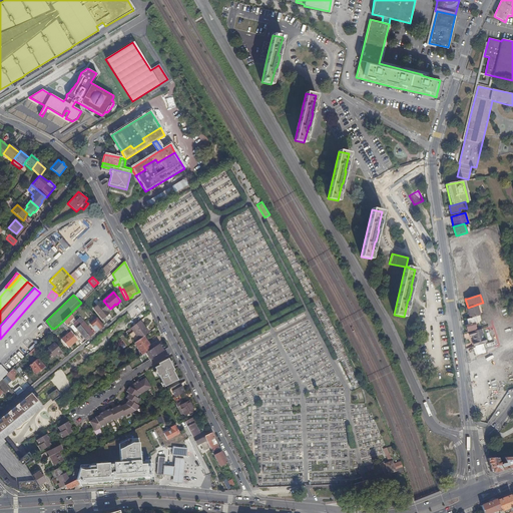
[(106,312),(110,309),(103,301),(94,308),(102,318),(106,315),(105,313),(106,312)]
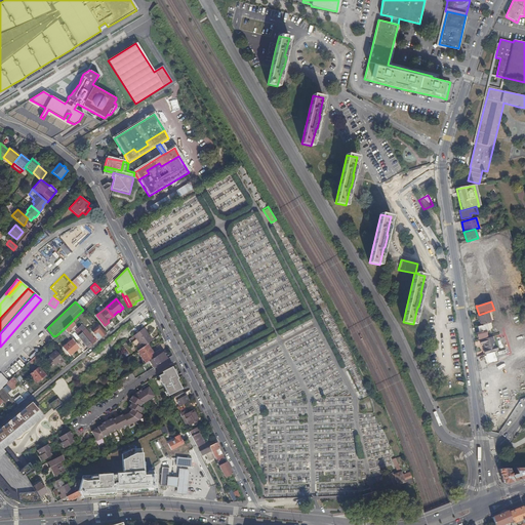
[(479,315),(478,315),(481,325),(486,324),(496,321),(493,310),(479,315)]
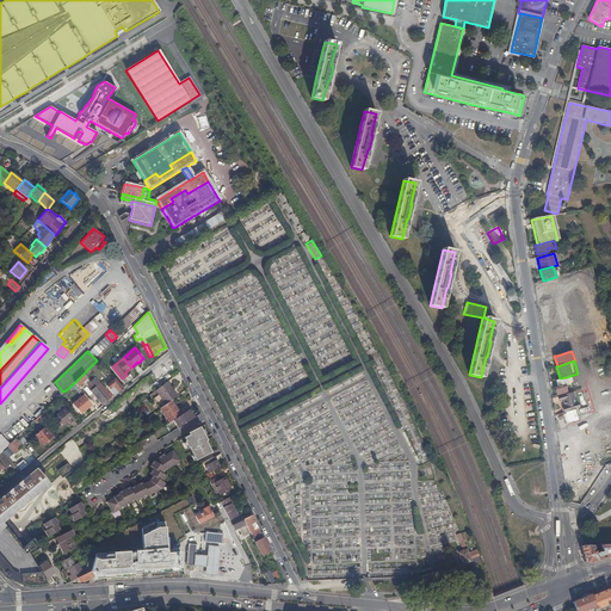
[(74,383),(78,387),(87,378),(86,377),(84,374),(74,383)]
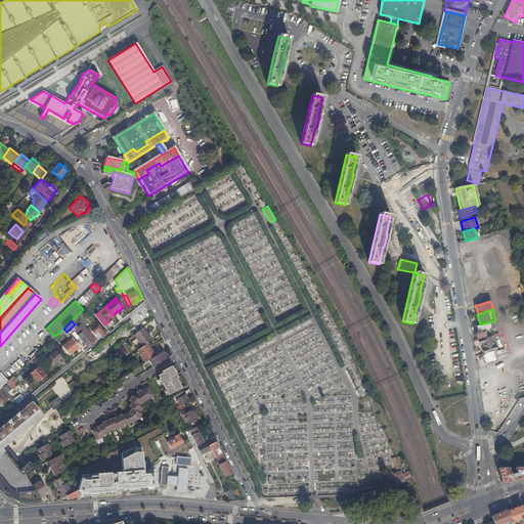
[(480,324),(474,326),(475,332),(484,330),(487,329),(485,323),(480,324)]
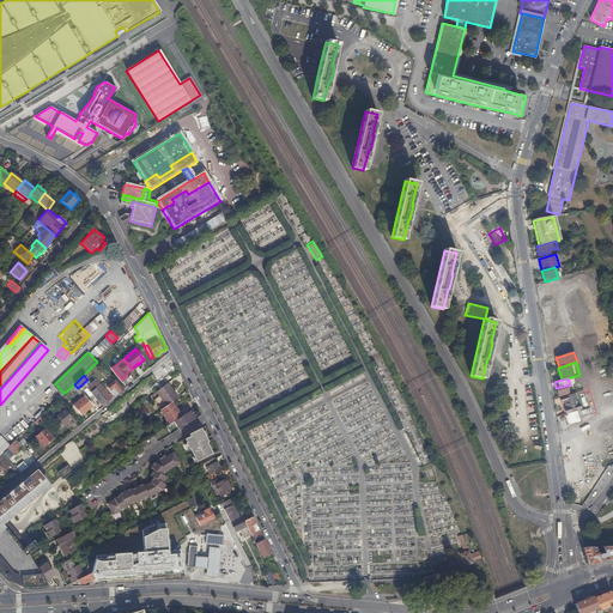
[(107,387),(115,396),(123,389),(115,380),(107,387)]
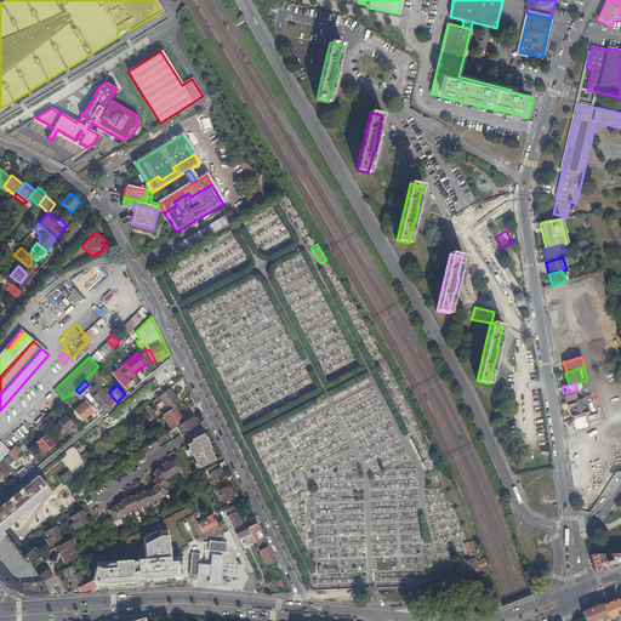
[(142,396),(149,404),(159,397),(152,388),(142,396)]
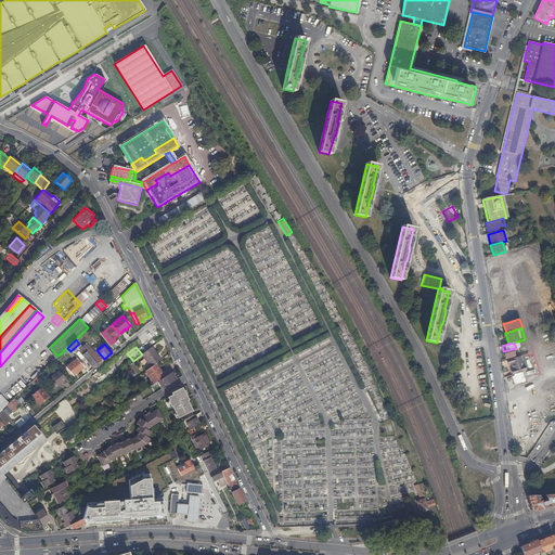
[(162,360),(152,347),(142,355),(151,368),(155,364),(162,360)]
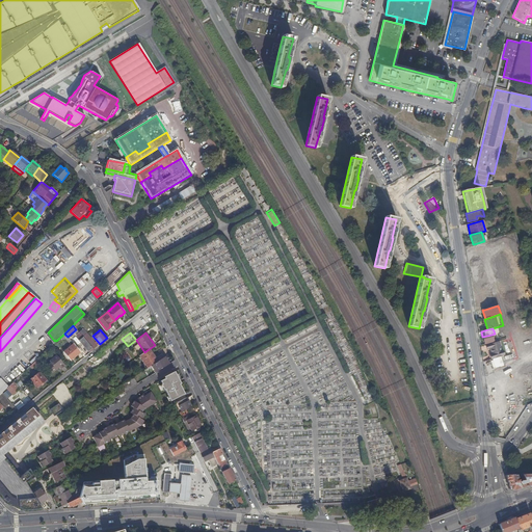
[(64,338),(70,344),(72,342),(68,337),(64,334),(59,338),(61,341),(64,338)]
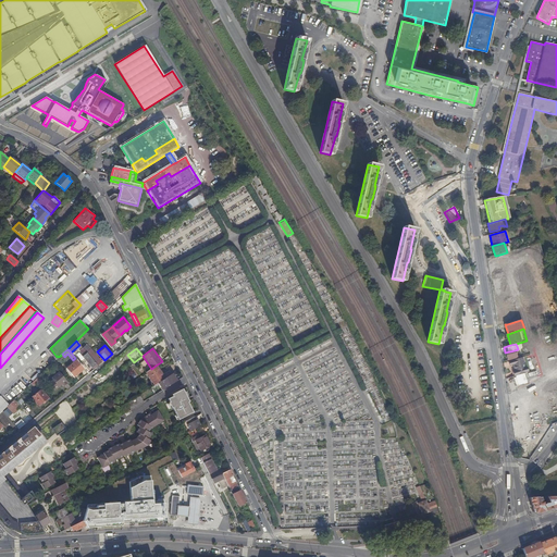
[(98,366),(101,362),(90,349),(87,354),(98,366)]
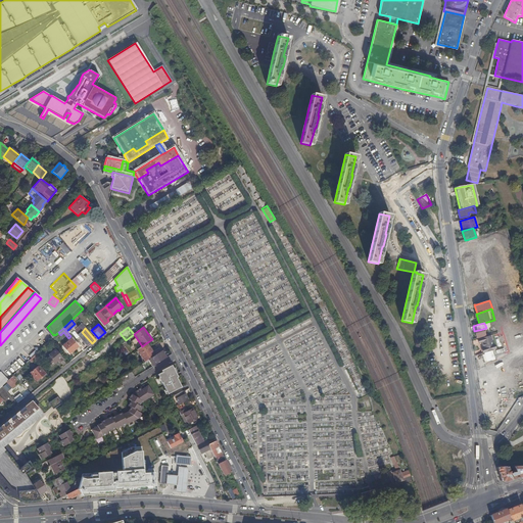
[(88,347),(92,343),(82,332),(79,329),(78,330),(79,331),(77,332),(79,334),(78,335),(88,347)]
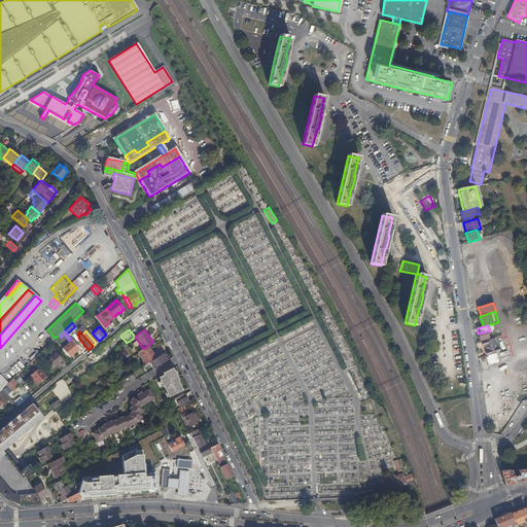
[(494,338),(481,342),(482,346),(485,345),(487,351),(485,351),(487,356),(499,352),(498,347),(497,348),(494,338)]
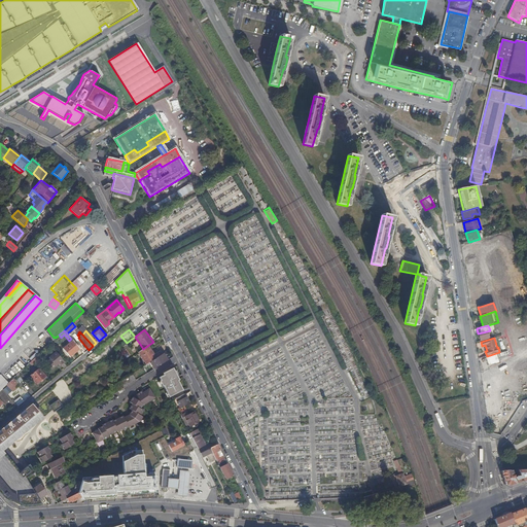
[(69,353),(71,355),(78,350),(72,342),(62,350),(66,355),(69,353)]
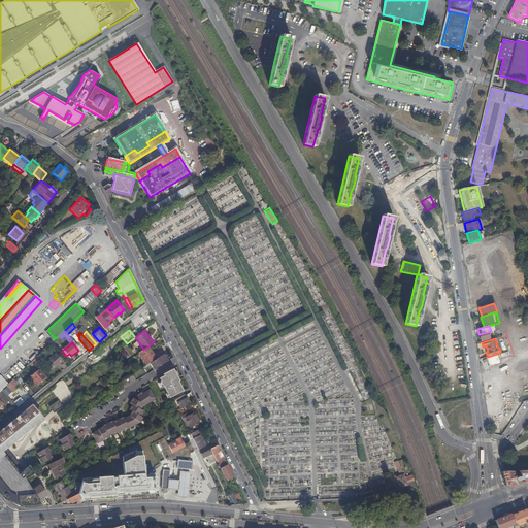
[(147,347),(143,350),(138,353),(146,365),(150,363),(163,355),(160,352),(155,355),(147,347)]
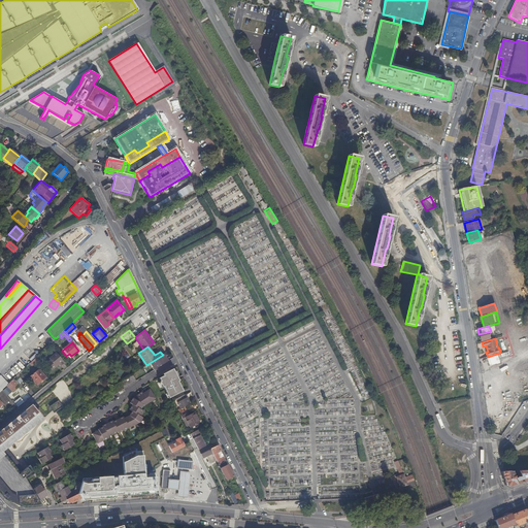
[(65,363),(56,353),(50,358),(51,360),(47,363),(53,369),(59,364),(61,366),(65,363)]
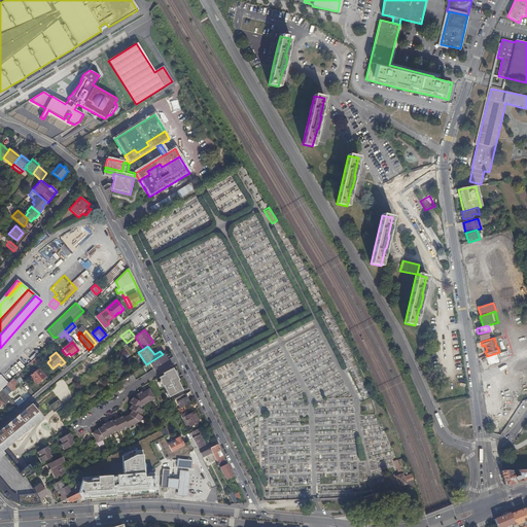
[(167,360),(163,354),(149,362),(153,369),(167,360)]
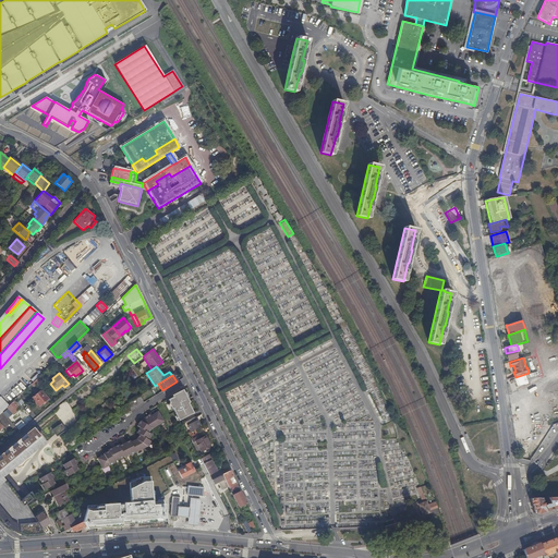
[(5,390),(2,395),(10,403),(14,399),(5,390)]
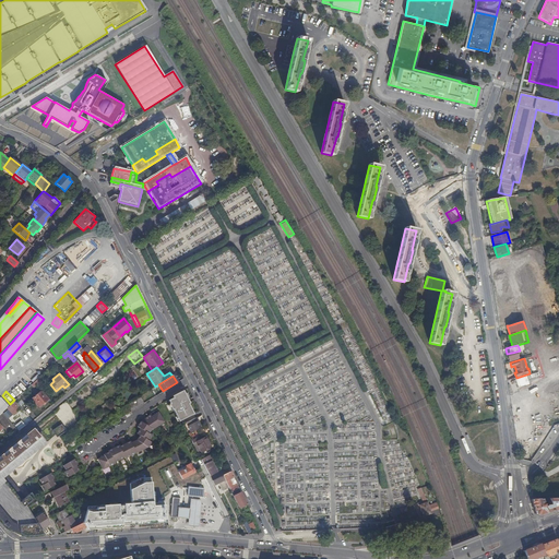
[(48,400),(42,391),(32,399),(39,407),(48,400)]
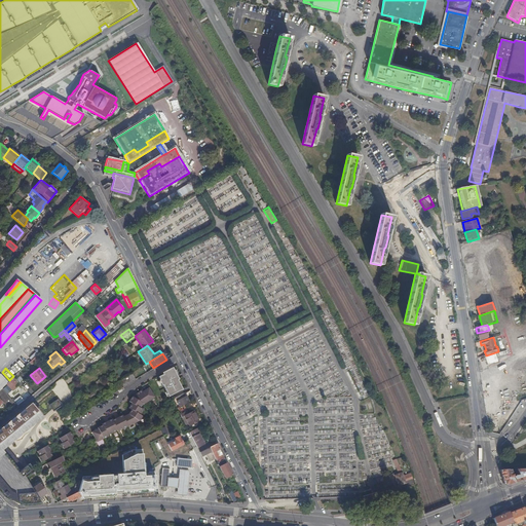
[(178,379),(177,378),(173,381),(172,379),(176,376),(172,368),(161,373),(162,375),(157,377),(159,380),(158,380),(161,385),(167,397),(182,389),(177,380),(178,379)]
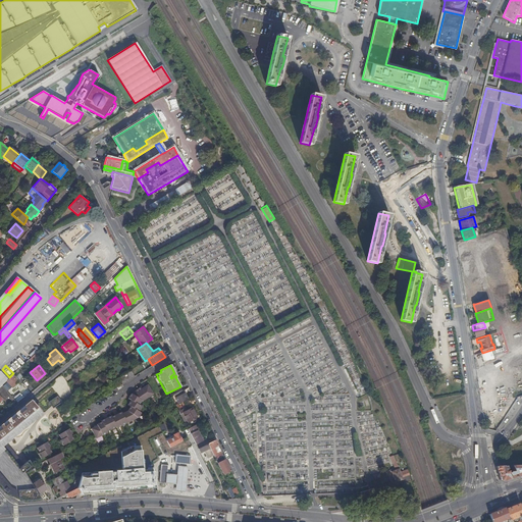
[(0,386),(2,385),(6,381),(8,379),(1,371),(0,371),(0,386)]
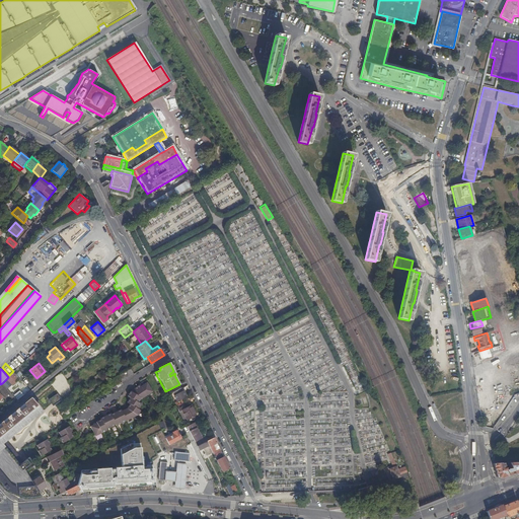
[(122,382),(133,375),(129,369),(118,376),(122,382)]
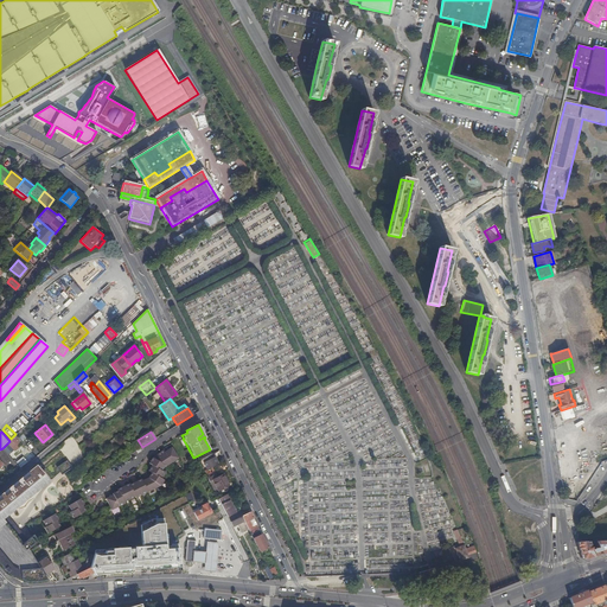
[(10,441),(7,443),(14,451),(21,445),(21,443),(14,438),(10,441)]
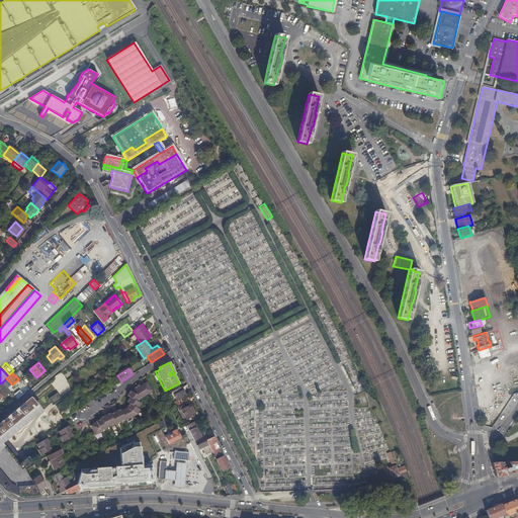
[(122,418),(140,409),(138,408),(141,404),(138,402),(141,398),(142,399),(153,391),(147,381),(140,385),(139,384),(131,391),(126,396),(130,398),(126,402),(130,404),(126,408),(121,411),(120,409),(110,414),(110,413),(100,418),(100,419),(95,422),(96,423),(90,426),(93,433),(122,418)]
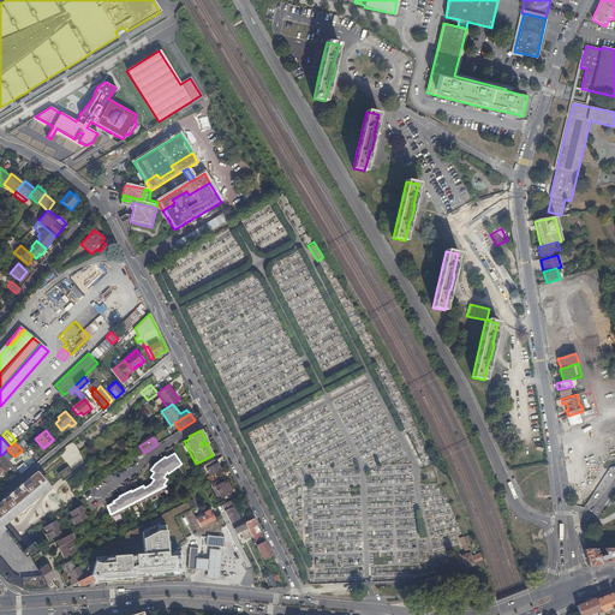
[(0,466),(7,476),(16,470),(3,454),(0,455),(0,466)]
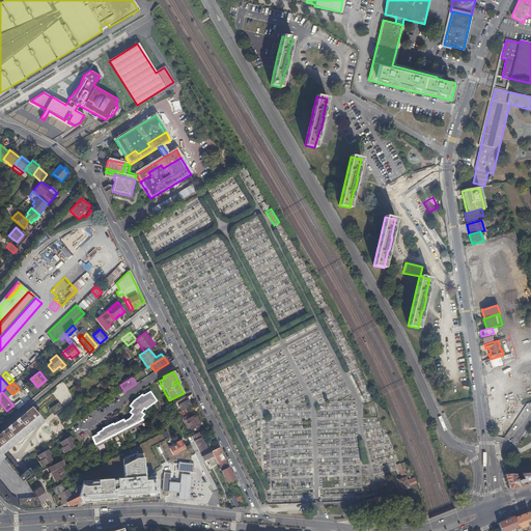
[(521,397),(524,404),(530,401),(530,397),(530,394),(521,397)]
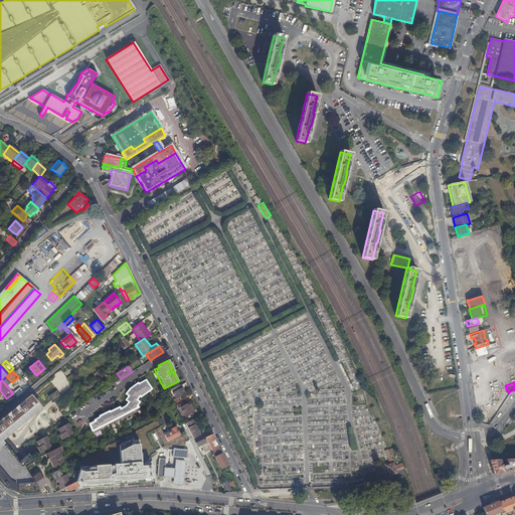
[(475,393),(484,391),(483,384),(473,386),(475,393)]
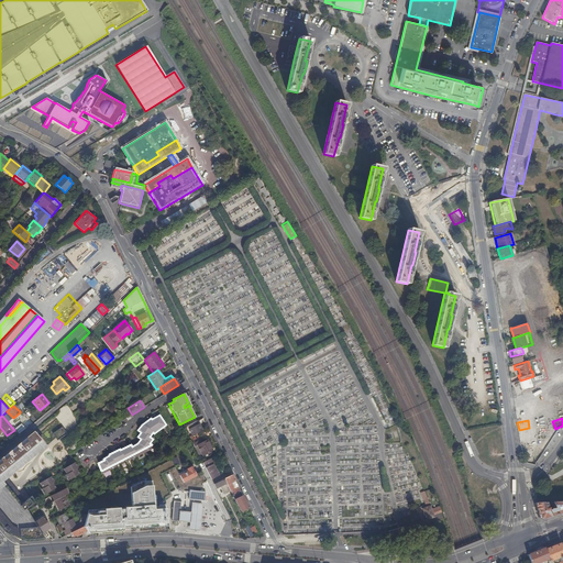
[(200,431),(195,422),(187,426),(192,435),(196,433),(200,431)]
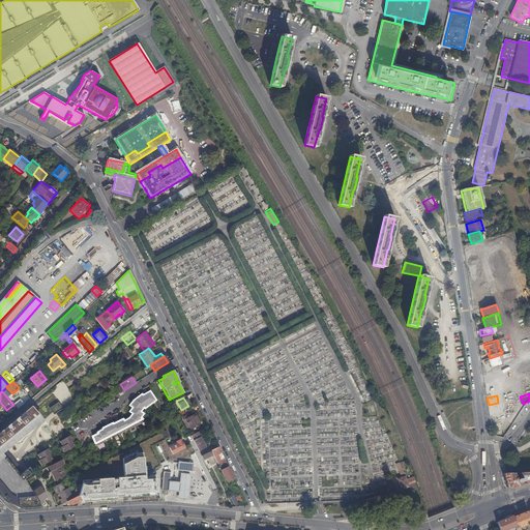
[(53,413),(61,407),(58,402),(50,408),(53,413)]
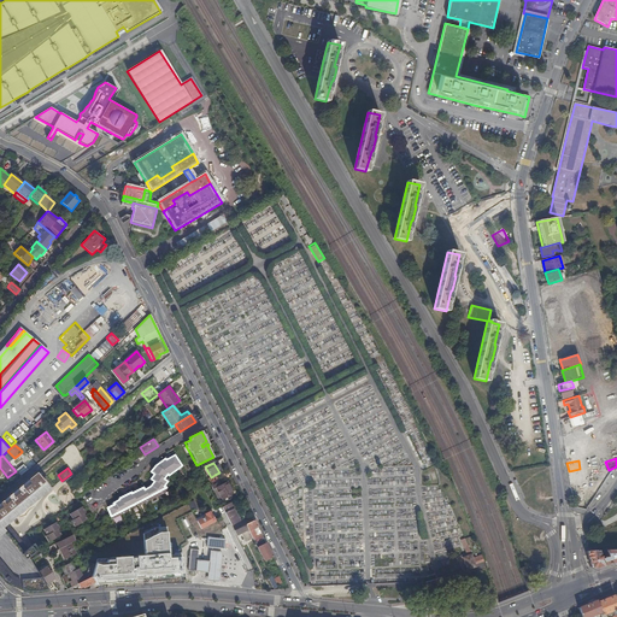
[(580,471),(569,474),(571,483),(573,482),(577,498),(580,499),(581,504),(586,506),(592,495),(591,493),(599,476),(599,474),(581,479),(580,471)]
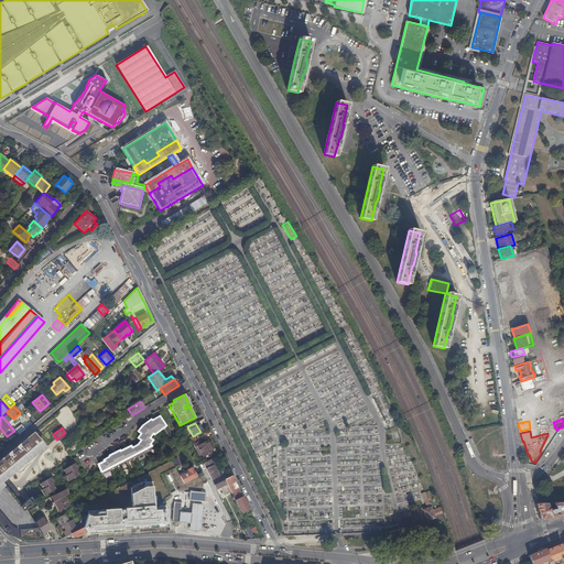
[(25,542),(45,541),(42,534),(35,523),(29,512),(38,506),(38,505),(32,497),(21,506),(2,483),(45,447),(33,432),(0,458),(0,525),(6,533),(25,542)]
